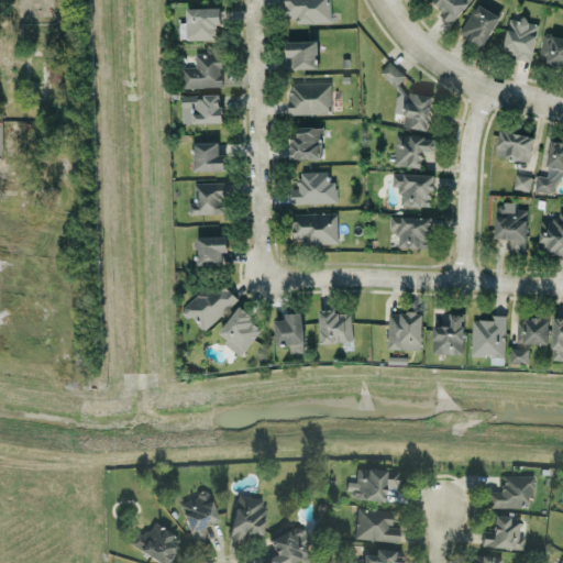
[(331,21),(330,0),(285,0),(286,18),(297,17),(297,22),(331,21)]
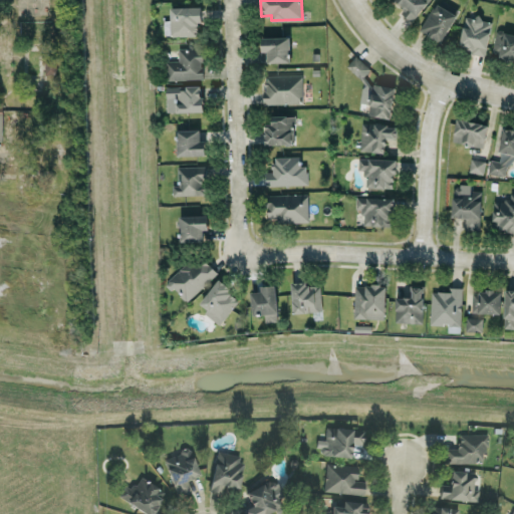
[(401,12),(412,21),(429,0),(396,0),(405,7),(401,12)]
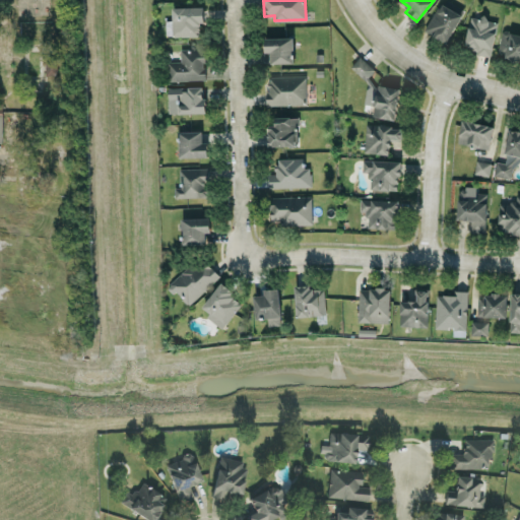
[(446,43),(462,14),(441,2),(425,29),(446,43)]
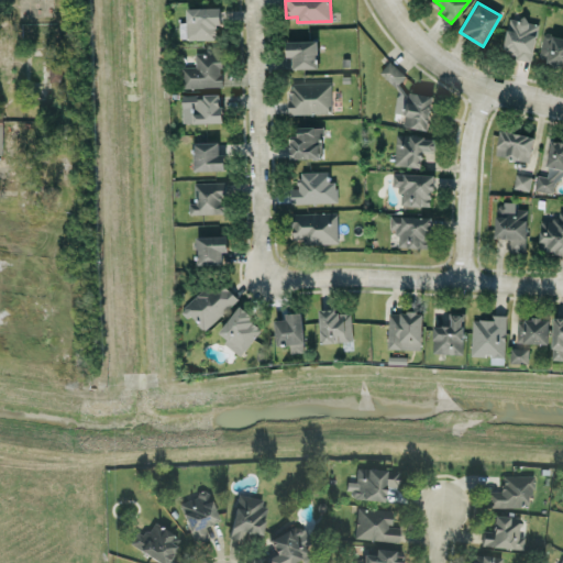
[(179,40),(217,39),(217,24),(222,24),(222,7),(187,8),(187,22),(179,22),(179,40)]
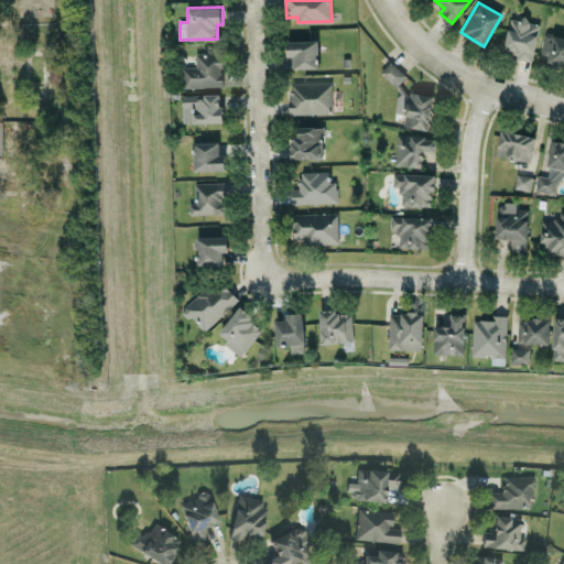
[(533,58),(540,22),(511,17),(503,53),(533,58)]
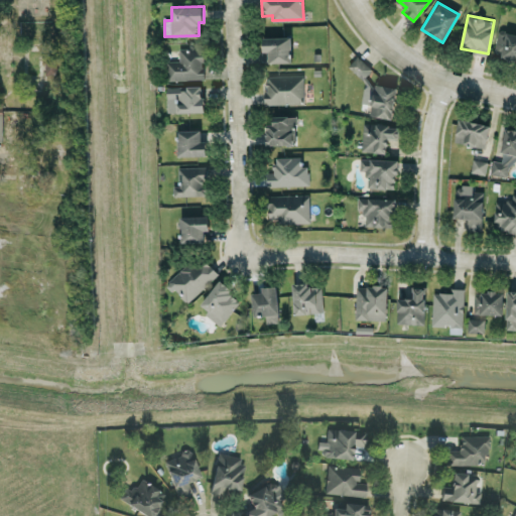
[(515,59),(515,33),(498,30),(494,55),(515,59)]
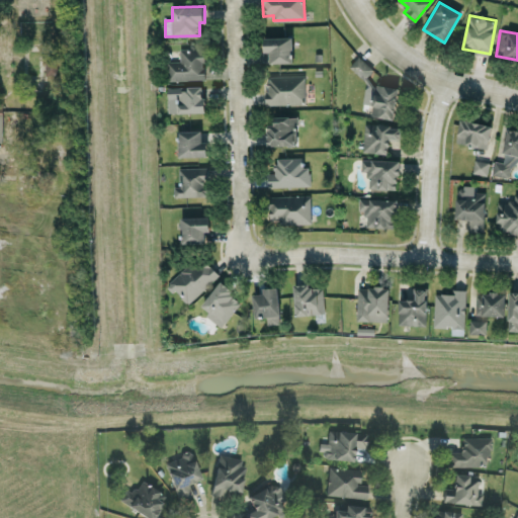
[(292,36),(263,37),(263,52),(269,52),(270,63),(293,62),(292,36)]
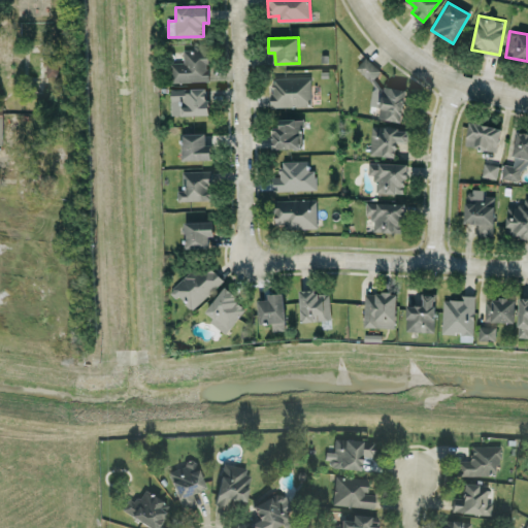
[(47,76),(59,75),(58,46),(45,46),(47,76)]
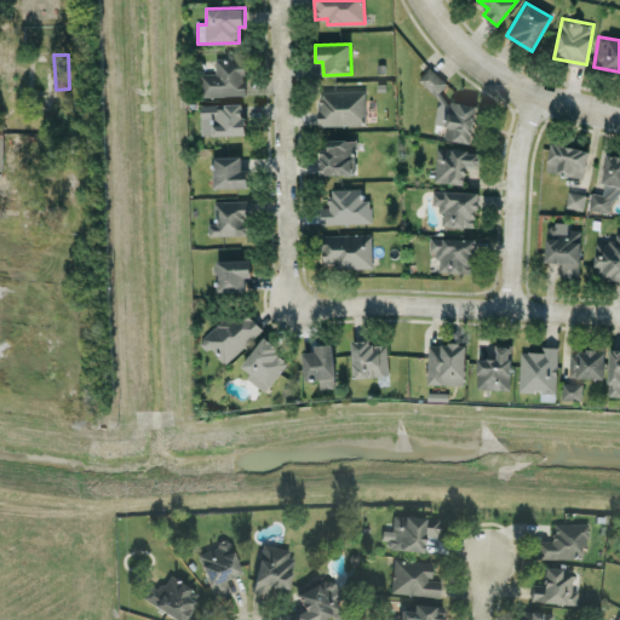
[(201,73),(201,96),(246,95),(245,57),(216,58),(216,73),(201,73)]
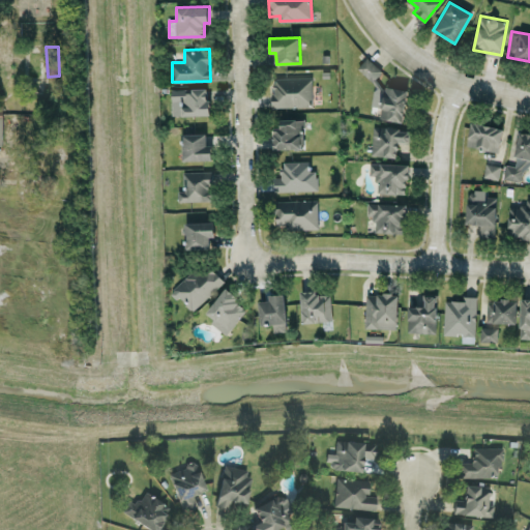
[(374,81),(382,69),(364,57),(357,69),(374,81)]
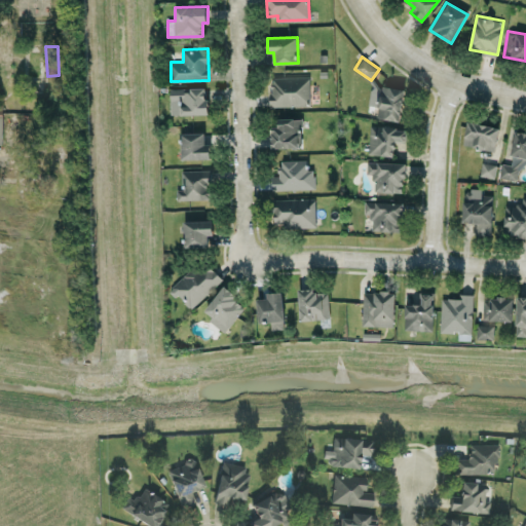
[(270,77),(271,106),(310,105),(309,76),(270,77)]
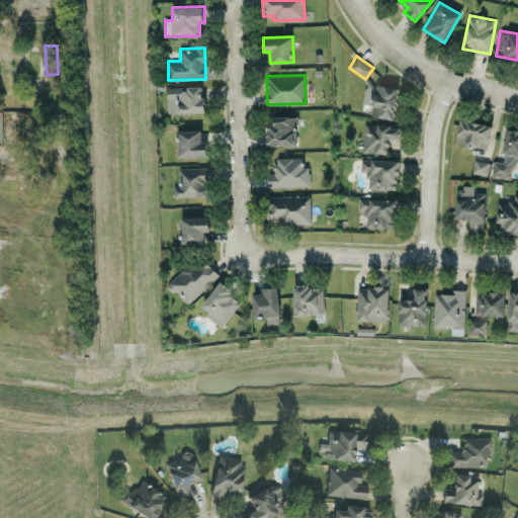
[(204,111),(204,85),(168,86),(168,112),(204,111)]
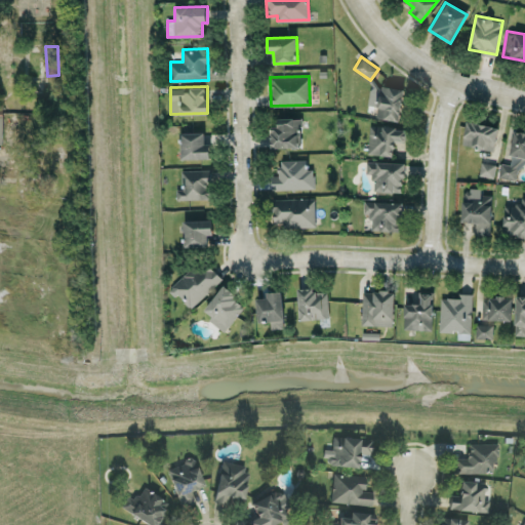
[(403,87),(379,86),(377,119),(401,120),(403,87)]
